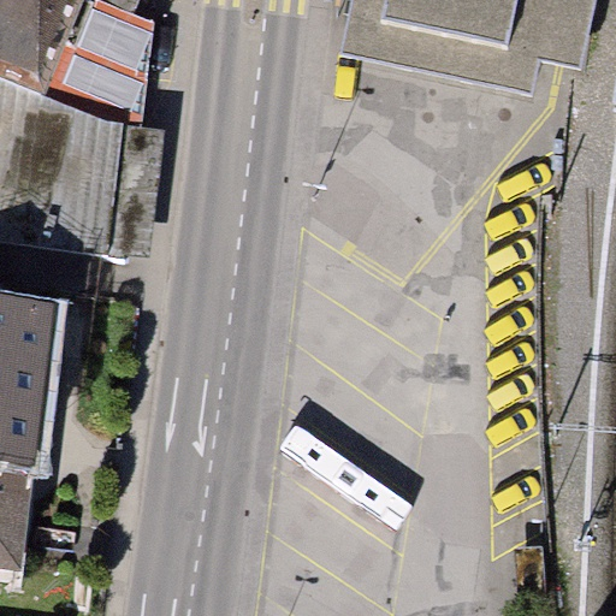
[(0,0),(0,78),(101,119),(142,125),(146,36),(152,23),(132,11),(137,0),(0,0)]
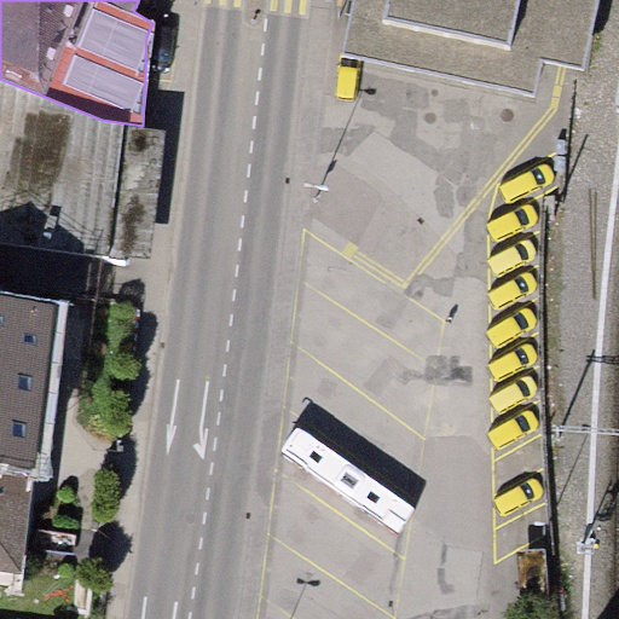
[(352,0),(341,56),(533,99),(543,62),(582,70),(596,0),(352,0)]
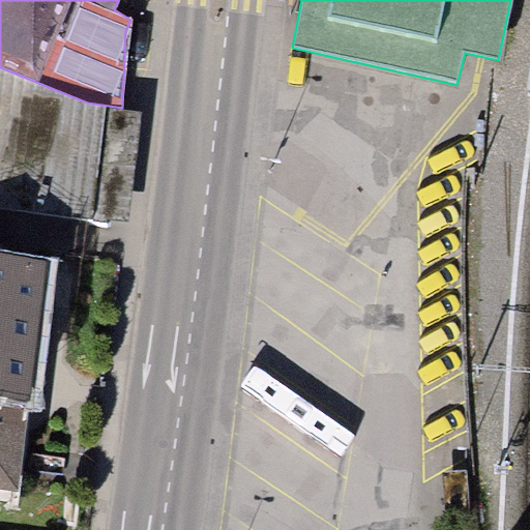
[(0,211),(81,222),(102,226),(122,108),(87,102),(0,67),(0,211)]
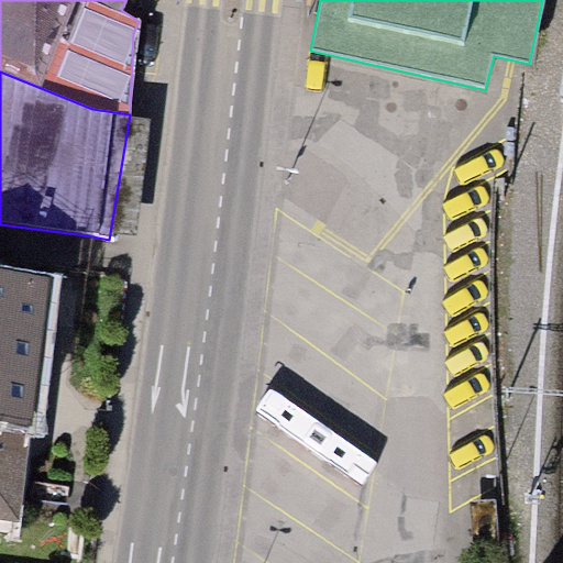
[(0,257),(81,268),(86,235),(0,224),(0,257)]
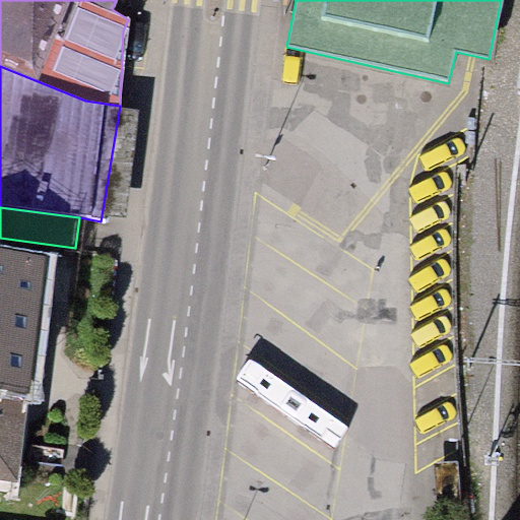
[(0,480),(18,482),(46,260),(0,253),(0,480)]
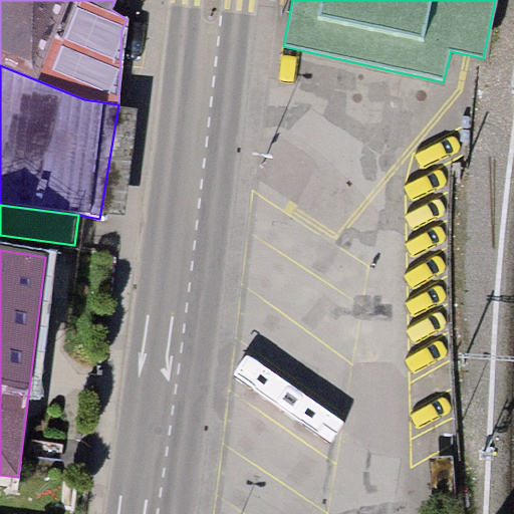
[(431,460),(434,502),(456,500),(453,459),(431,460)]
